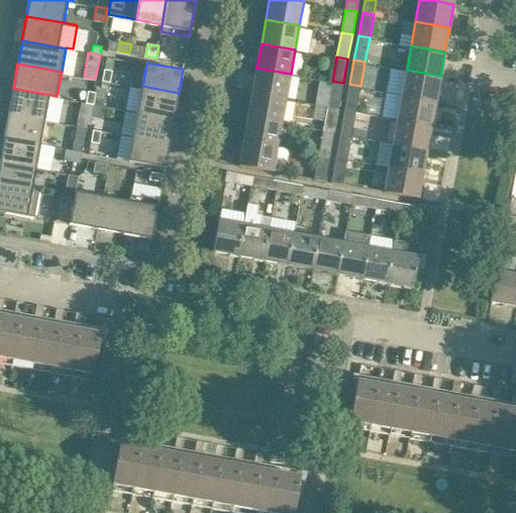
[(103,68),(101,80),(109,81),(111,70),(103,68)]
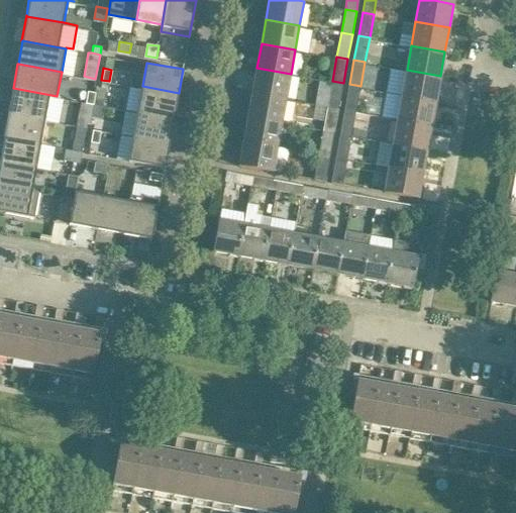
[(256,68),(252,91),(286,97),(291,74),(256,68)]
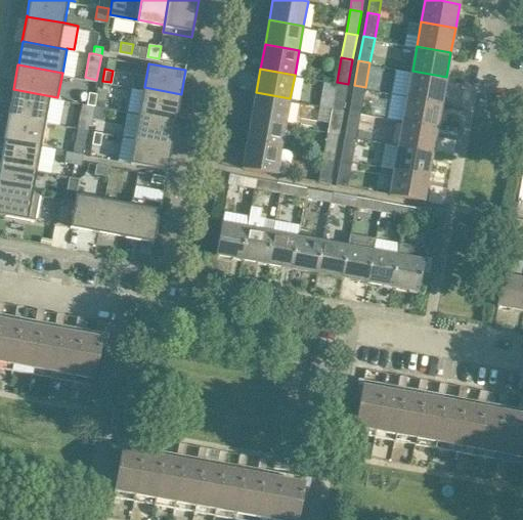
[(442,101),(446,77),(412,71),(407,94),(442,101)]
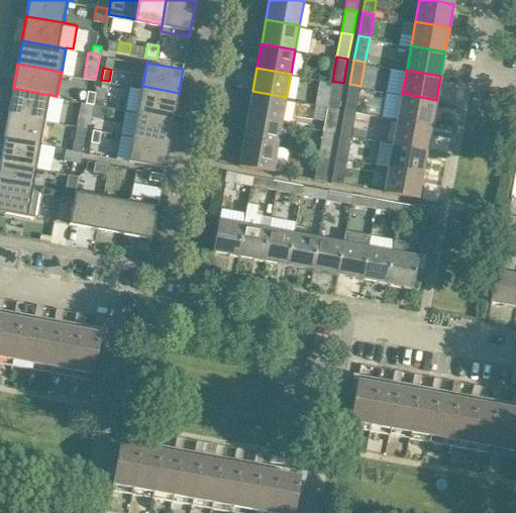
[(319,91),(317,102),(328,104),(339,106),(343,83),(332,81),(330,93),(319,91)]
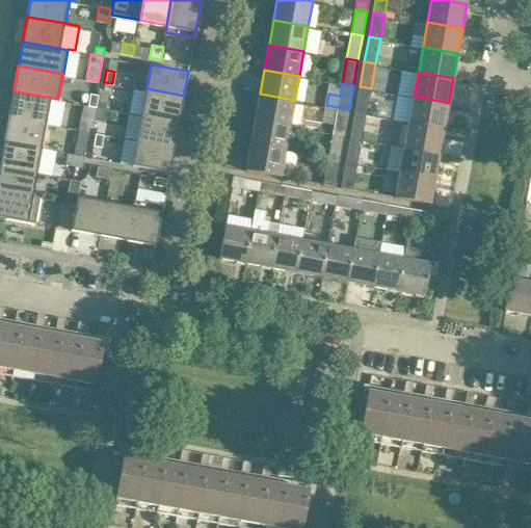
[(360,86),(355,111),(367,113),(371,88),(360,86)]
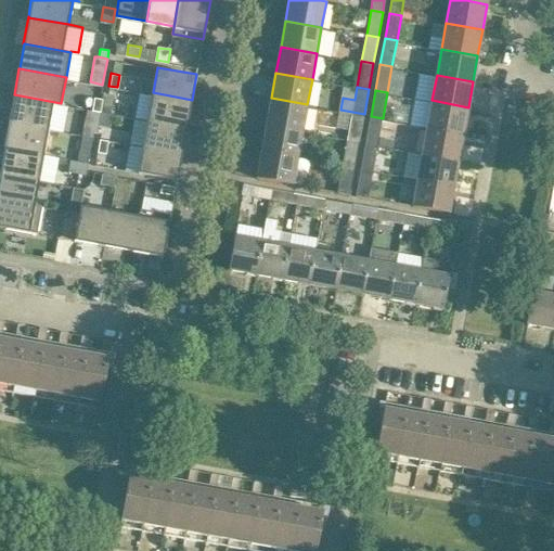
[(192,100),(153,92),(147,119),(187,127),(188,127),(192,100)]
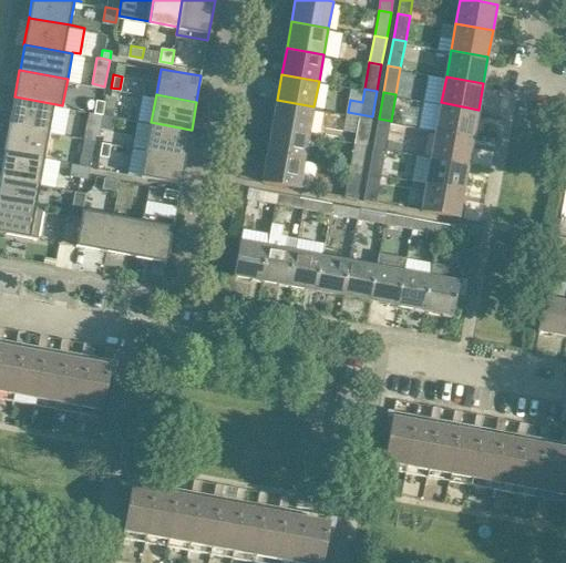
[(104,113),(112,114),(115,96),(110,95),(107,95),(106,100),(104,113)]
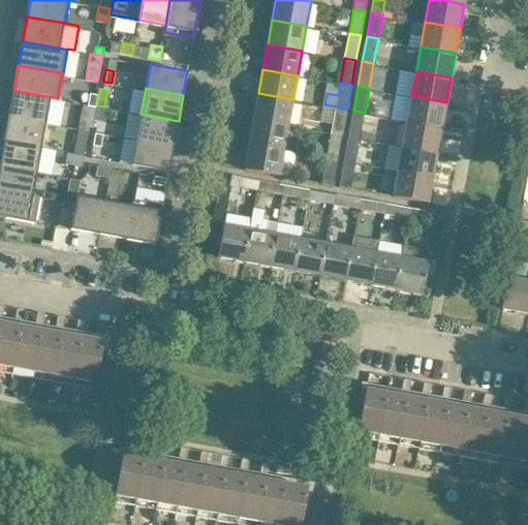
[(13,90),(9,114),(47,121),(51,97),(58,99),(58,98),(13,90)]
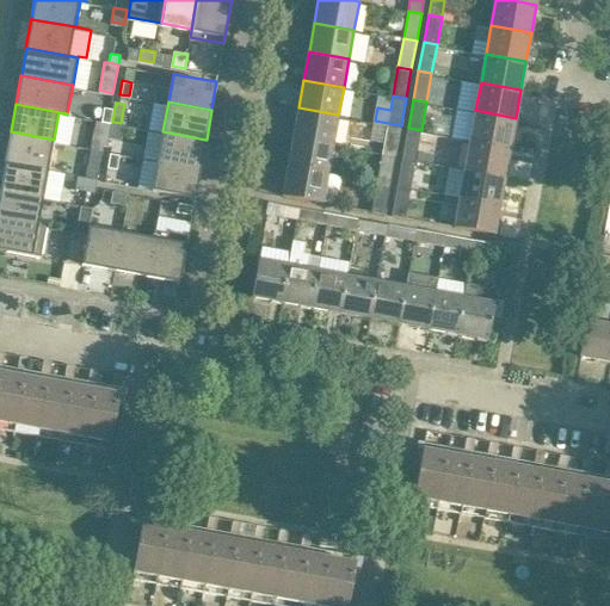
[(104,119),(112,122),(115,107),(105,105),(103,119),(104,119)]
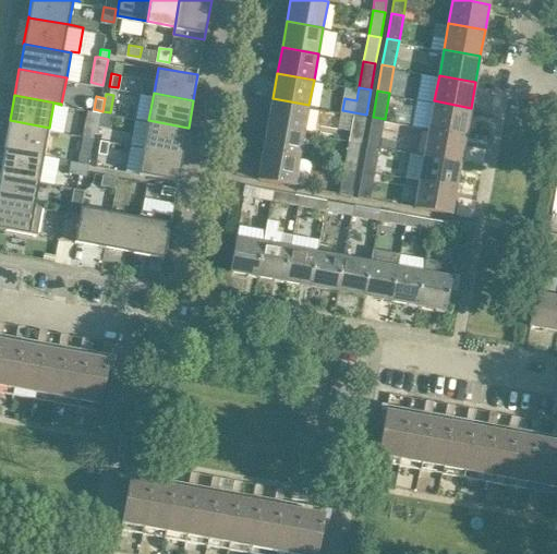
[(273,98),(268,124),(304,131),(309,105),(273,98)]
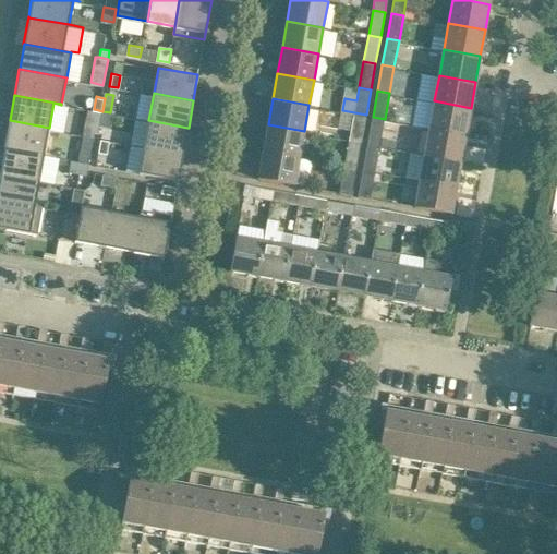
[(467,133),(471,108),(434,100),(430,127),(467,133)]
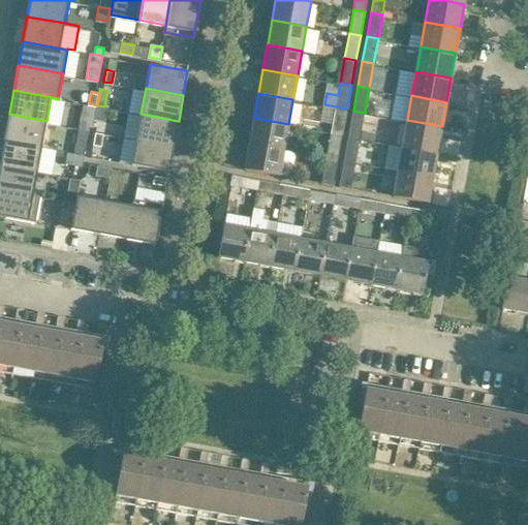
[(94,117),(97,105),(90,103),(86,122),(90,123),(93,123),(94,117)]
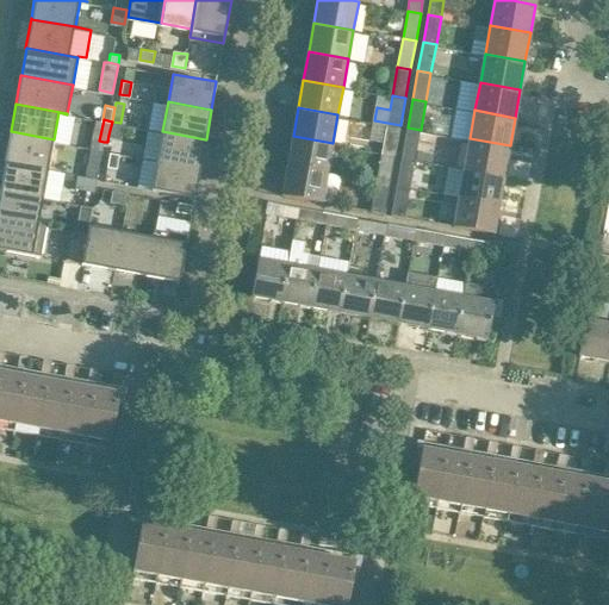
[(120,123),(112,122),(109,135),(120,137),(123,123),(120,123)]
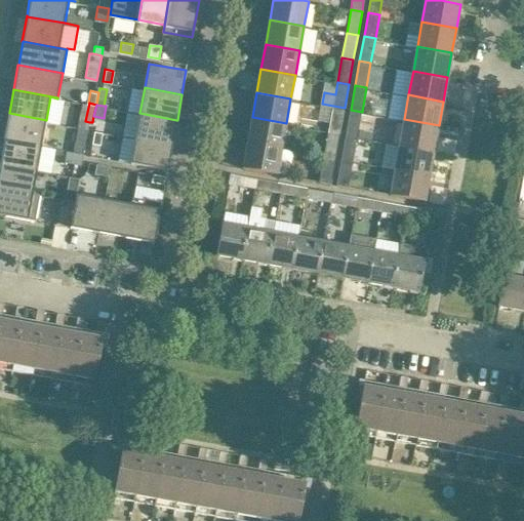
[(333,106),(328,130),(339,132),(345,108),(333,106)]
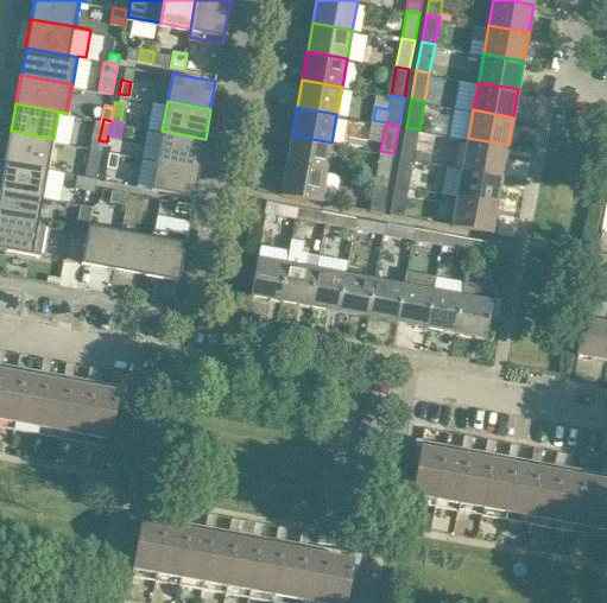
[(406,127),(400,154),(413,157),(419,129),(406,127)]
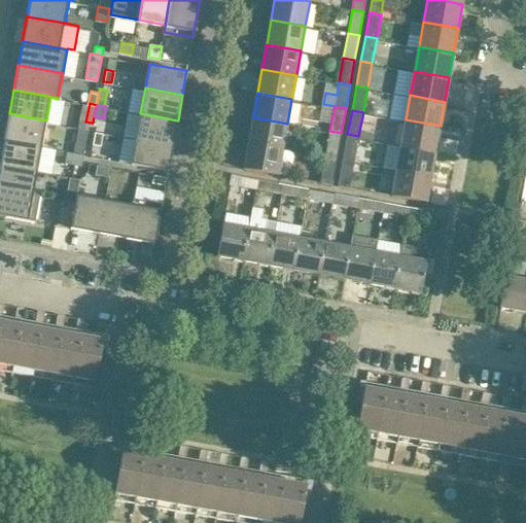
[(4,139),(5,139),(42,145),(46,120),(9,113),(4,139)]
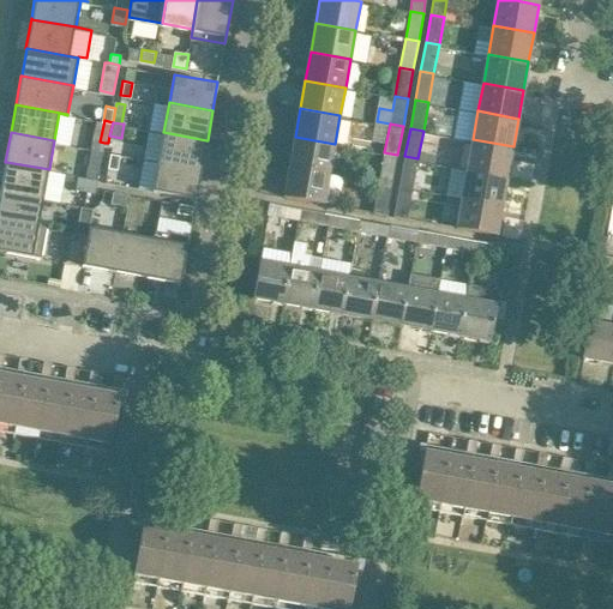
[(206,140),(163,132),(158,158),(202,167),(206,140)]
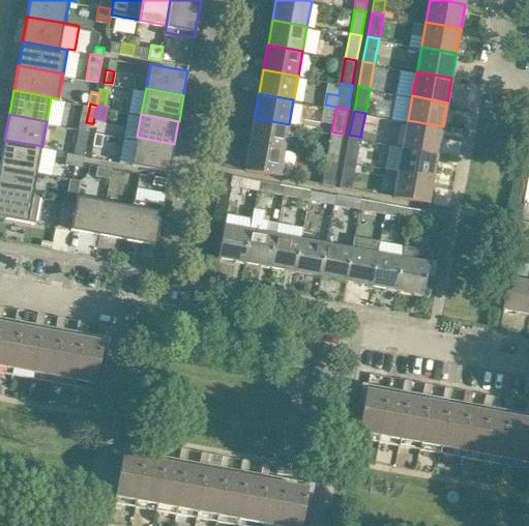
[(255,118),(251,142),(285,148),(289,124),(255,118)]
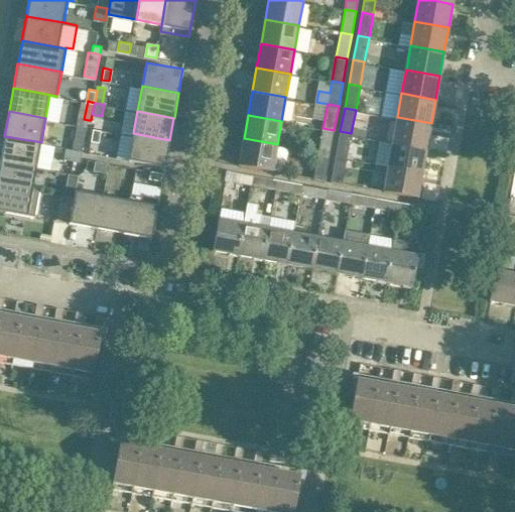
[(431,123),(397,117),(393,141),(426,147),(431,123)]
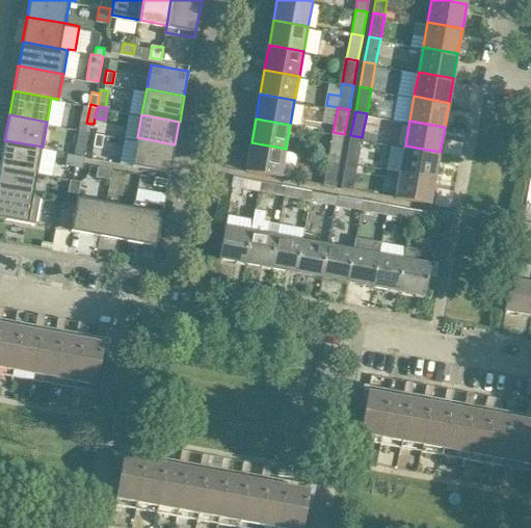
[(85,154),(89,130),(79,128),(75,153),(85,154)]
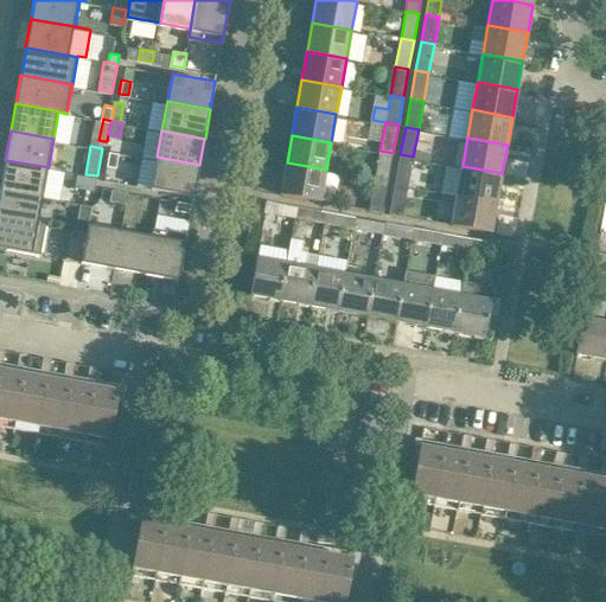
[(119,151),(109,149),(107,164),(116,165),(119,151)]
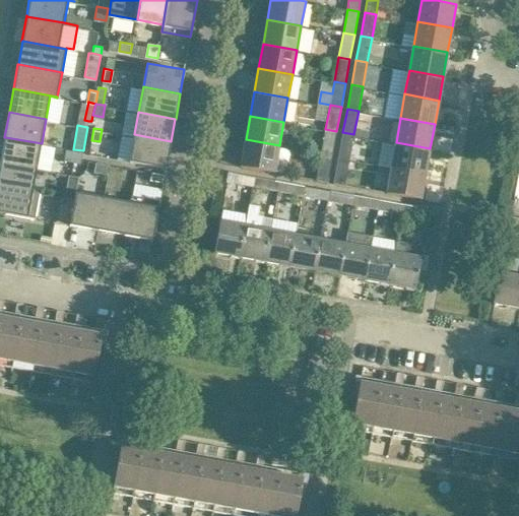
[(321,153),(332,155),(336,131),(325,129),(321,153)]
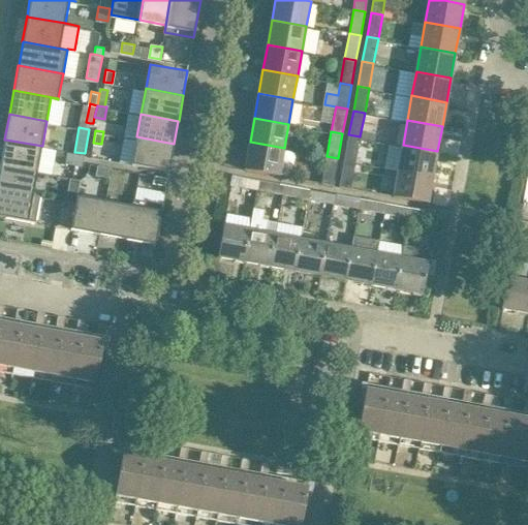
[(355,161),(360,136),(348,134),(344,159),(355,161)]
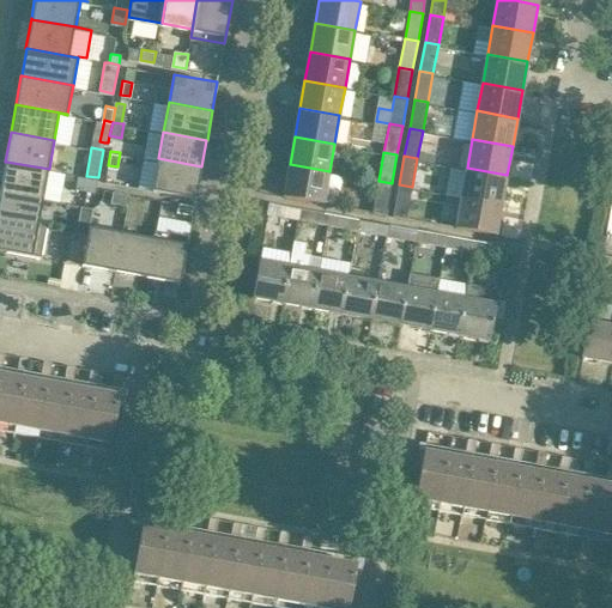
[(203,166),(201,166),(158,158),(152,189),(197,196),(203,166)]
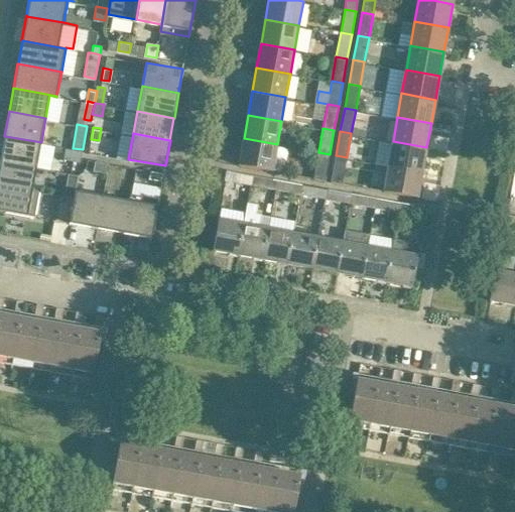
[(5,136),(0,158),(37,165),(41,142),(5,136)]
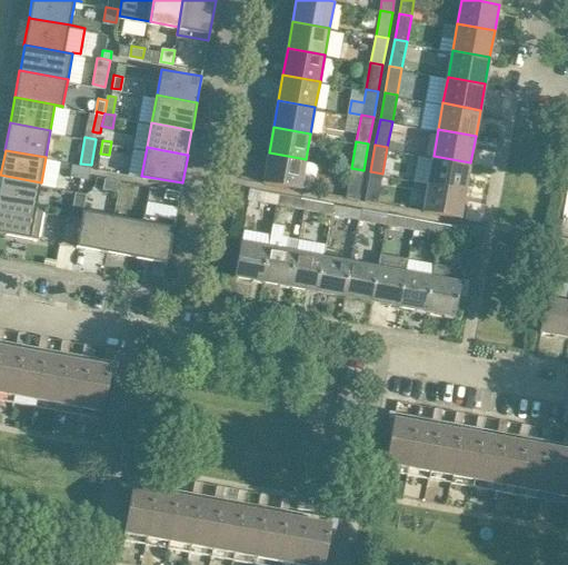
[(263,180),(300,187),(300,186),(306,159),(269,152),(263,180)]
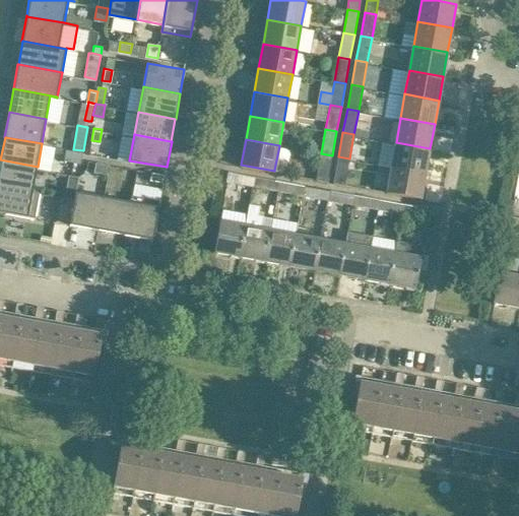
[(381,139),(377,164),(391,166),(426,172),(430,148),(396,142),(381,139)]
